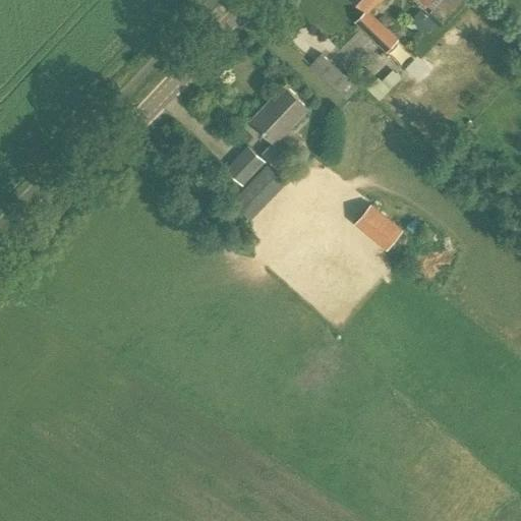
[(380,0),(381,0),(380,0),(356,0),(365,9),(354,21),(386,53),(398,41),(367,10),(377,0),(380,0)]
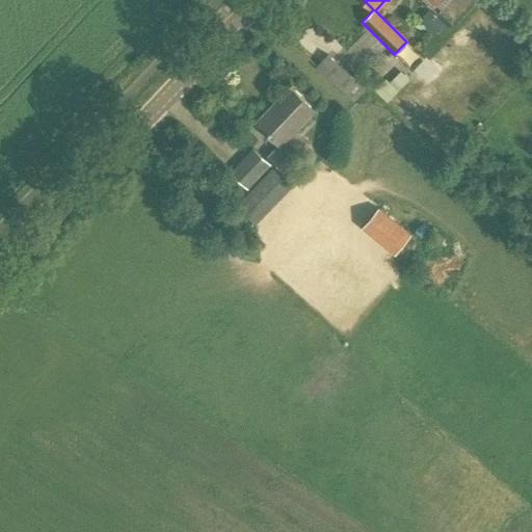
[(428,0),(441,11),(451,0),(428,0)]
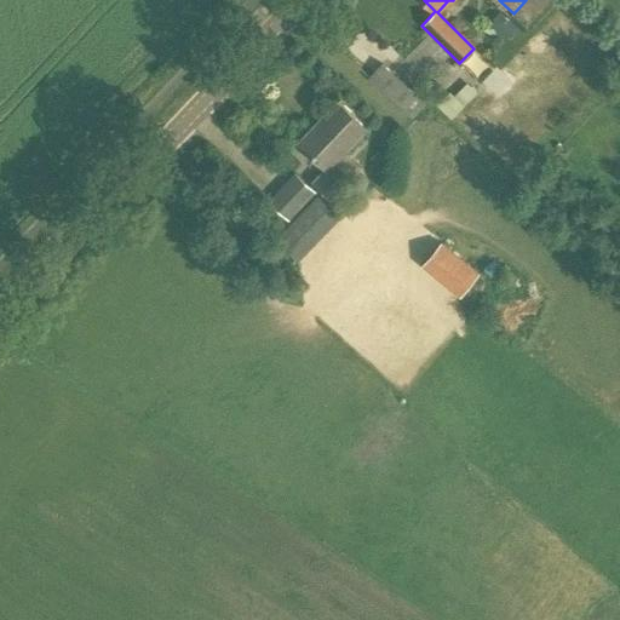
[(412,118),(426,102),(380,62),(367,79),(412,118)]
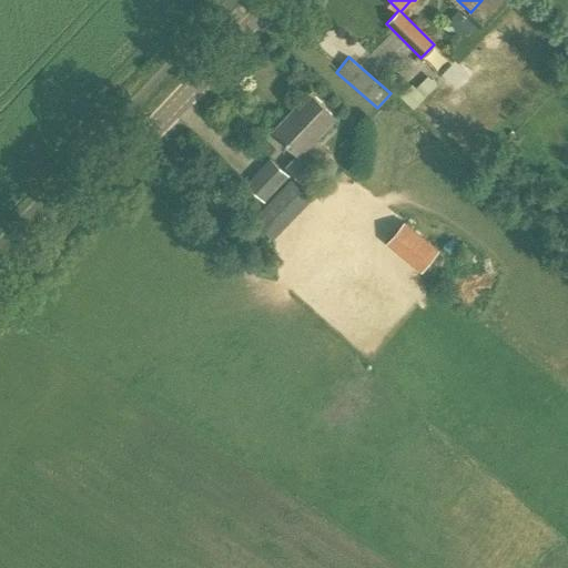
[(418,83),(405,94),(415,107),(428,95),(418,83)]
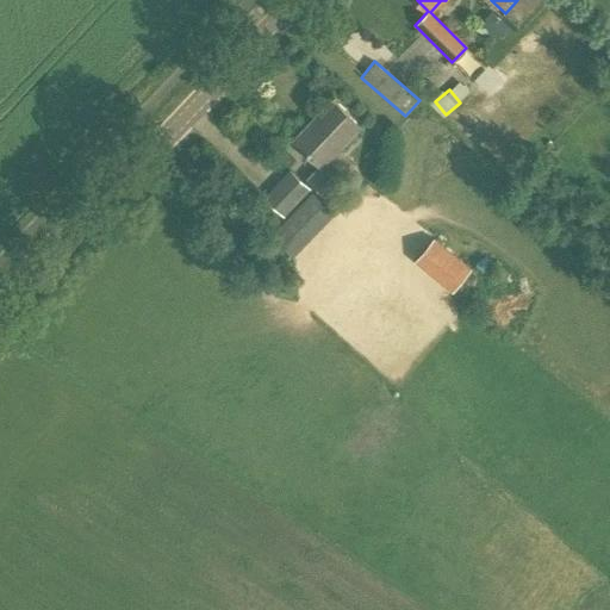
[(360,125),(337,103),(316,125),(313,123),(296,142),(322,167),(309,180),(327,197),(344,176),(328,160),(360,125)]
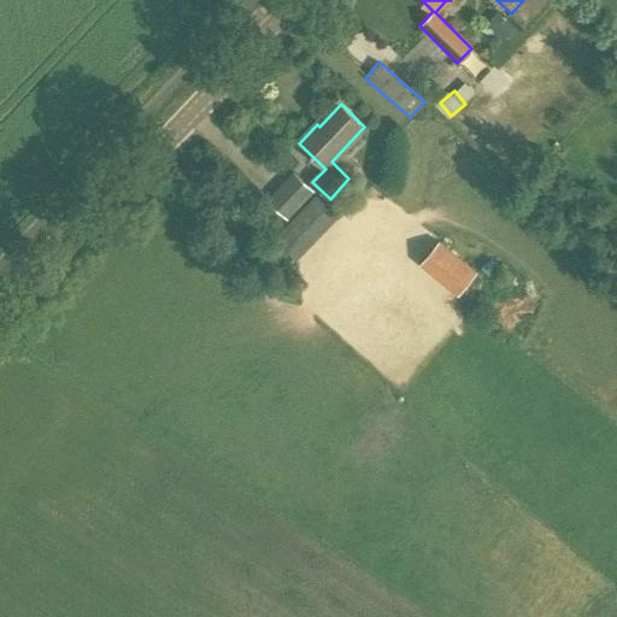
[(287,221),(315,192),(294,171),(266,200),(287,221)]
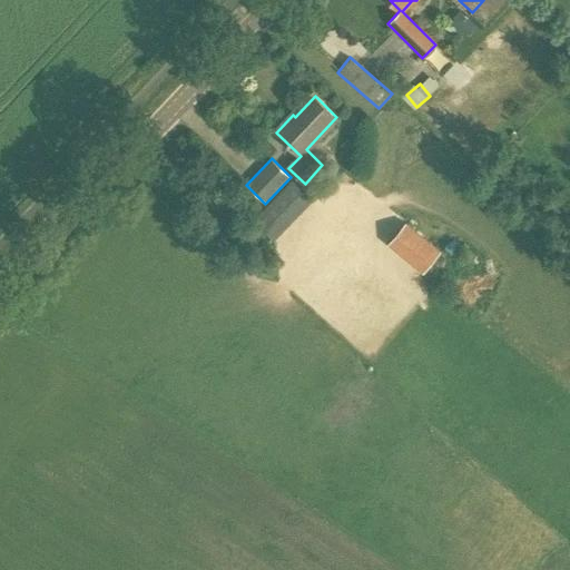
[(263,210),(253,220),(274,242),(284,232),(263,210)]
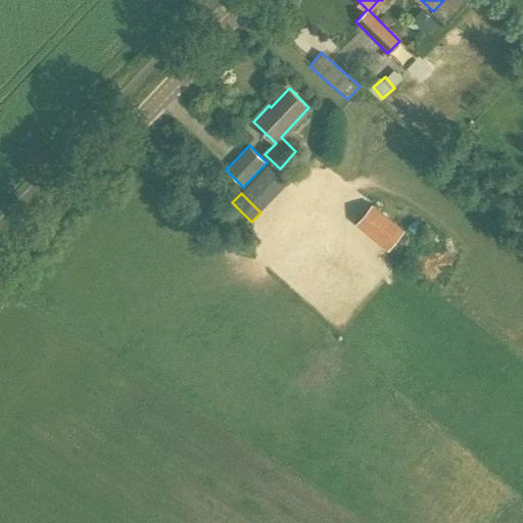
[(387,251),(405,231),(372,204),(355,225),(387,251)]
